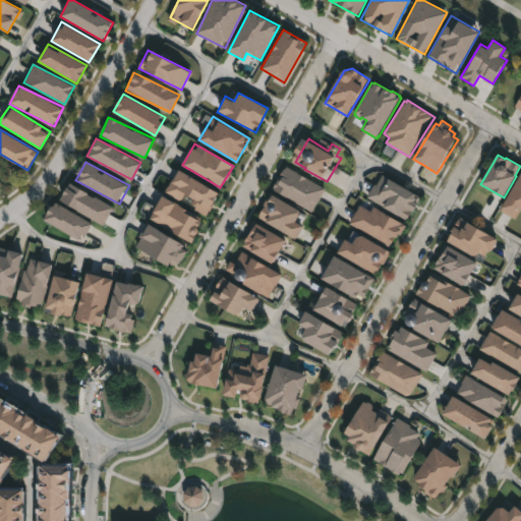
[(329,189),(315,213),(276,190),(290,167),(329,189)]
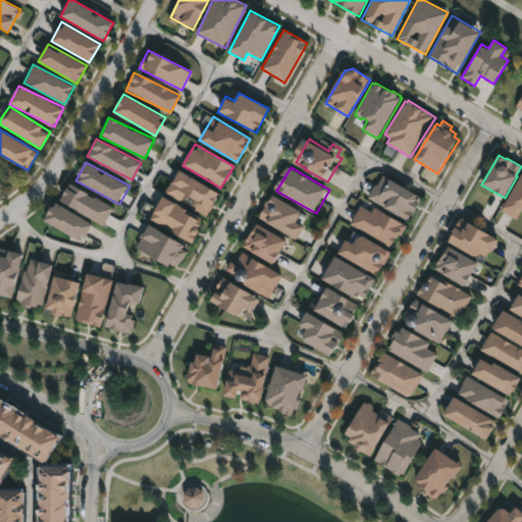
[(219,193),(207,215),(166,194),(178,170),(219,193)]
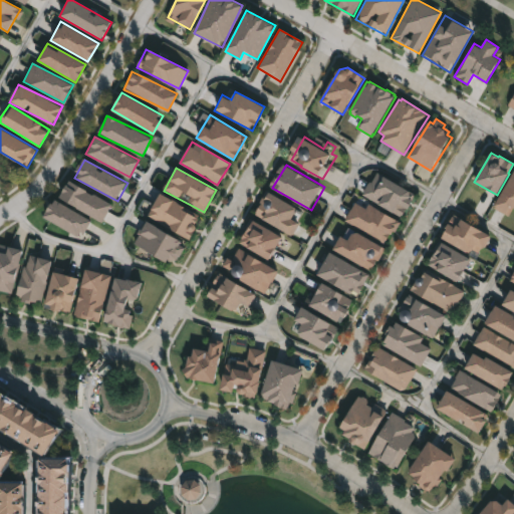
[(513,208),(508,217),(493,208),(513,171),(513,208)]
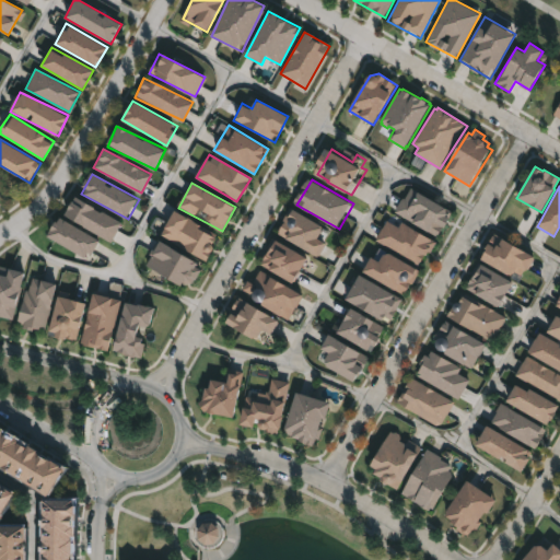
[(412,188),(453,212),(450,218),(451,219),(445,229),(444,228),(438,237),(395,212),(404,197),(407,199),(412,188)]
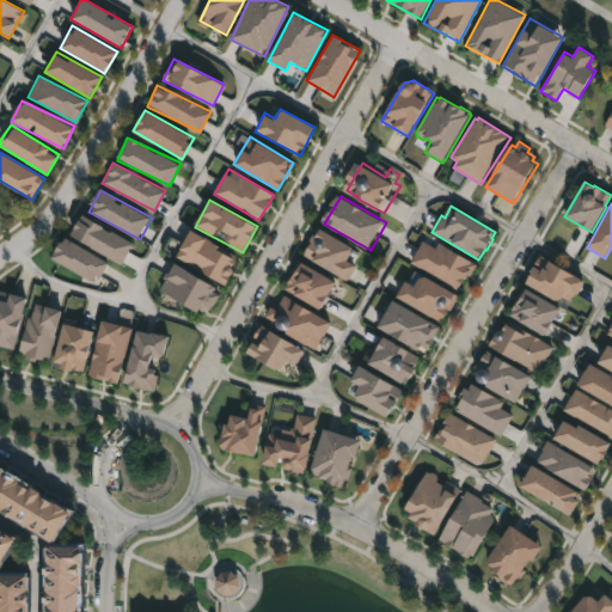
[(133,243),(122,264),(69,237),(81,215),(133,243)]
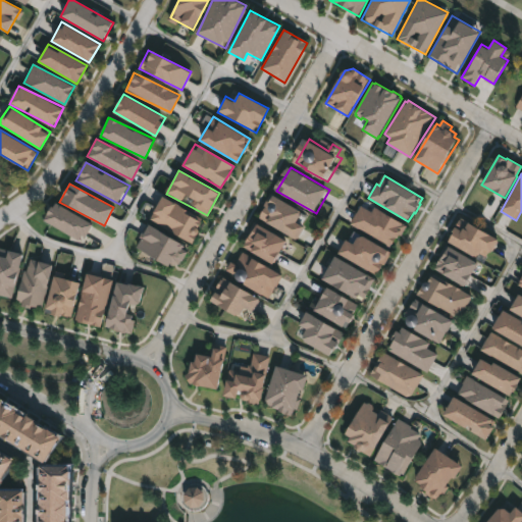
[(279,197),(304,211),(306,216),(302,223),(308,227),(300,241),(261,218),(273,198),(277,200),(279,197)]
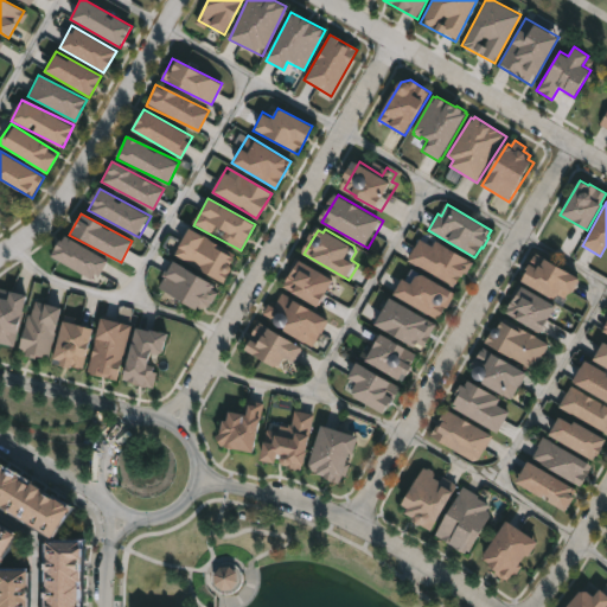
[(224,282),(174,257),(187,230),(237,255),(224,282)]
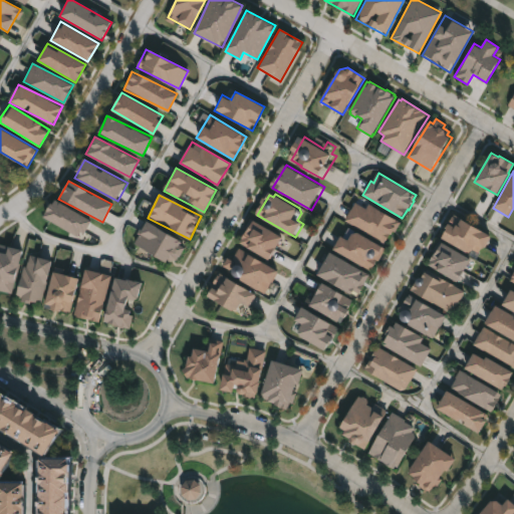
[(45,218),(55,200),(93,221),(83,239),(45,218)]
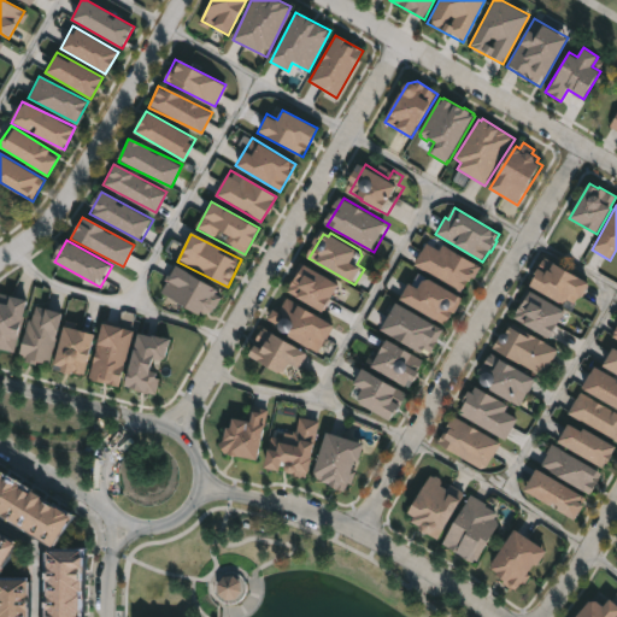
[(427,244),(440,251),(444,244),(483,268),(474,283),(470,281),(462,294),(415,265),(427,244)]
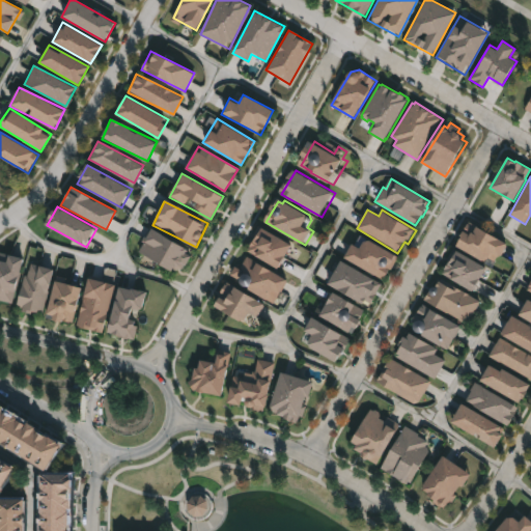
[(469,222),(509,245),(501,258),(498,255),(494,261),(490,258),(486,263),(455,244),(469,222)]
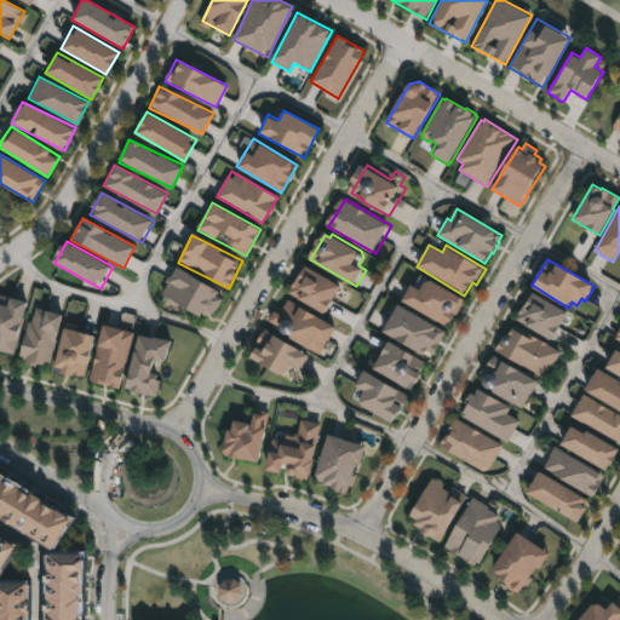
[(161,296),(174,268),(222,292),(208,320),(161,296)]
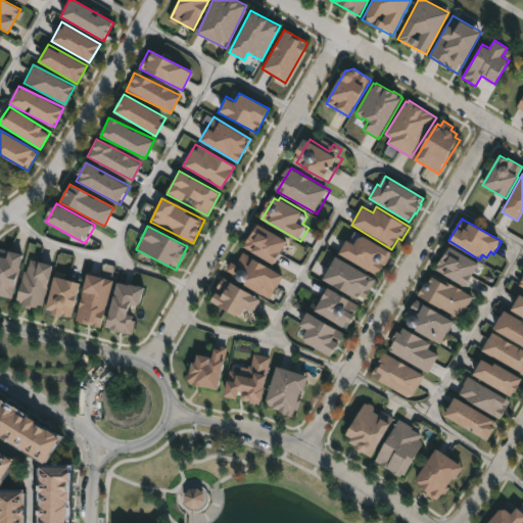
[(263,226),(292,242),(279,266),(246,247),(253,236),(256,238),(263,226)]
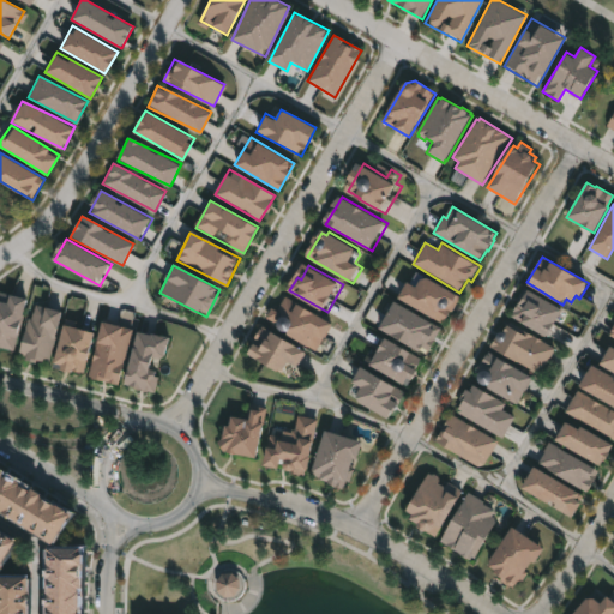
[(429,278),(459,295),(443,324),(398,300),(408,282),(417,287),(420,281),(429,278)]
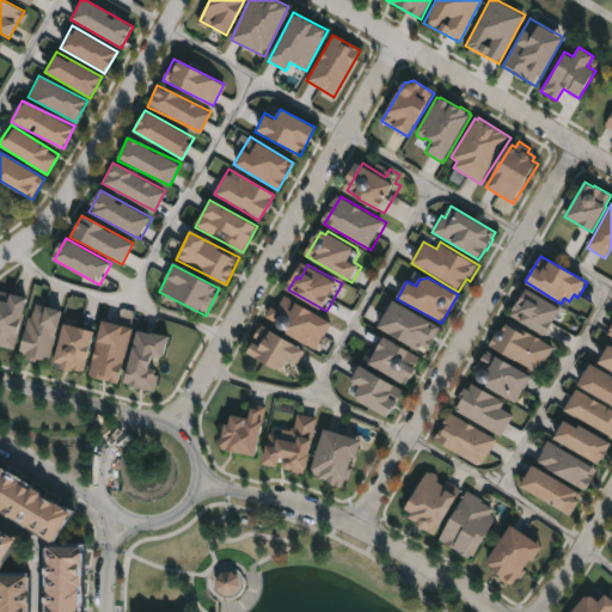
[(528,289),(563,310),(548,337),(510,314),(513,310),(512,308),(516,300),(520,303),(528,289)]
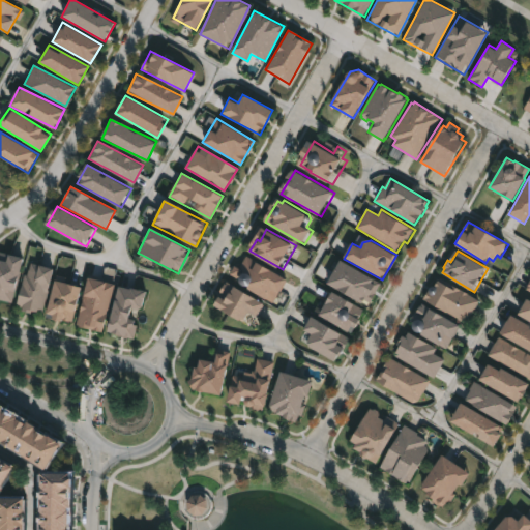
[(0,302),(0,253),(22,258),(12,305),(0,302)]
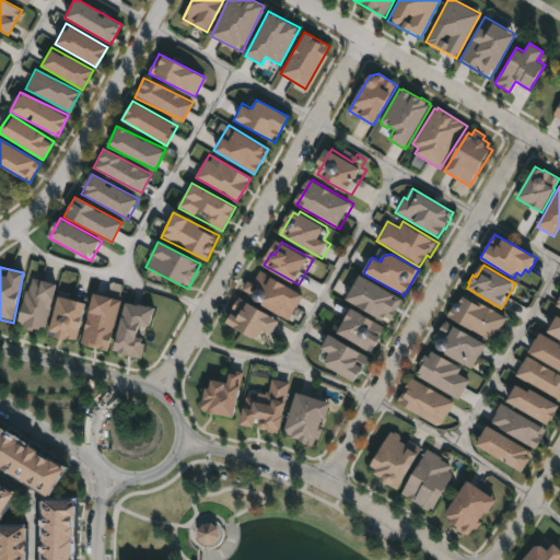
[(263,271),(307,296),(300,311),(298,310),(291,321),(266,307),(268,303),(247,291),(252,282),(255,284),(263,271)]
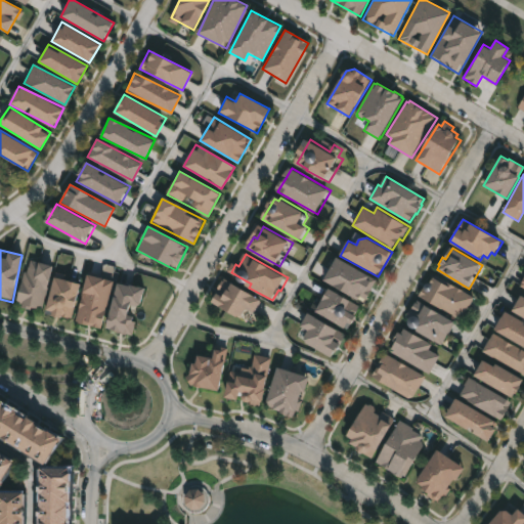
[(378,279),(366,300),(362,297),(360,301),(324,281),(338,258),(378,279)]
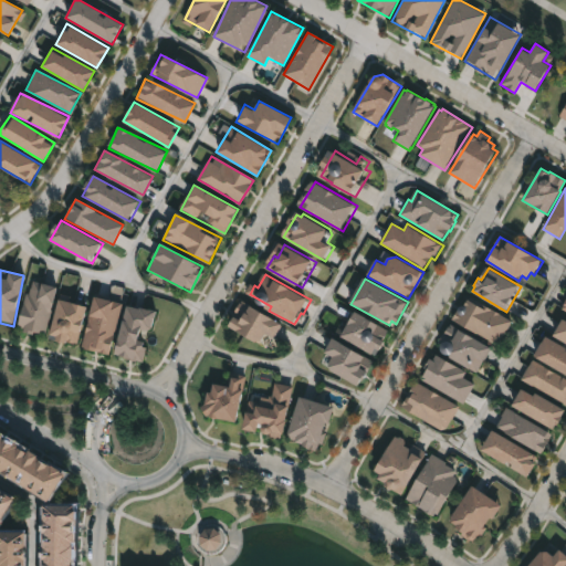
[(56,287),(44,336),(18,329),(30,281),(56,287)]
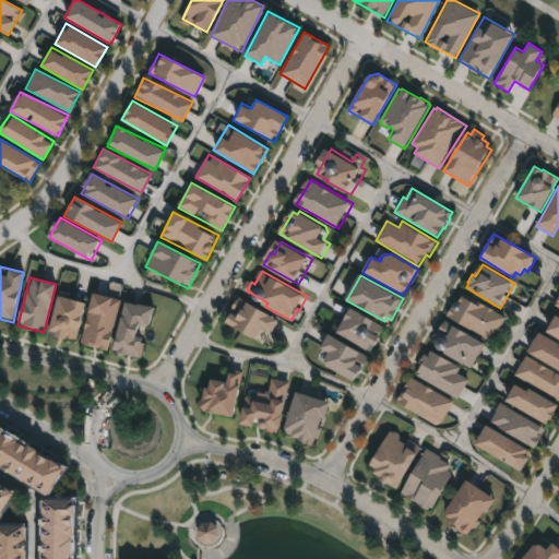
[(49,334),(60,289),(71,293),(70,298),(86,302),(76,342),(49,334)]
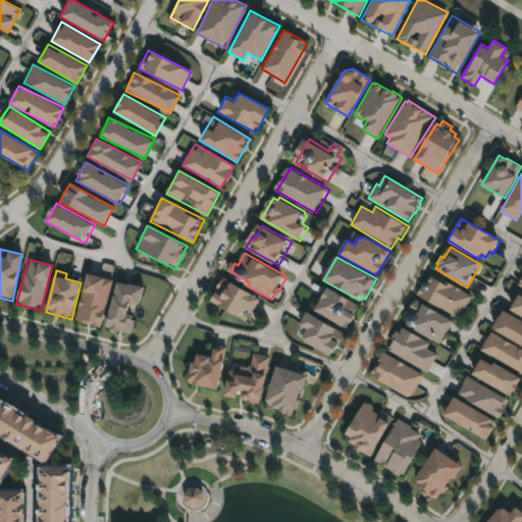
[(101,327),(75,321),(86,274),(111,279),(101,327)]
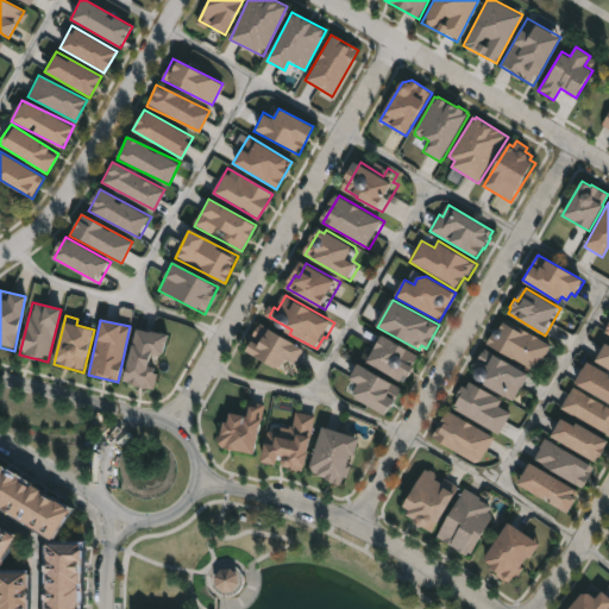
[(503,321),(519,331),(520,328),(551,345),(535,372),(487,344),(495,330),(497,331),(503,321)]
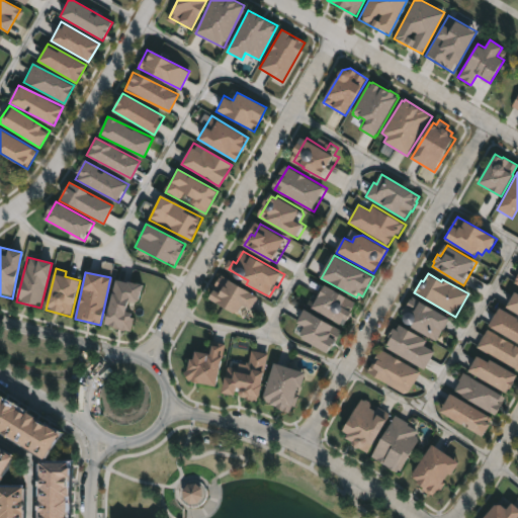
[(225,276),(263,298),(256,311),(248,306),(243,316),(214,299),(220,289),(218,287),(225,276)]
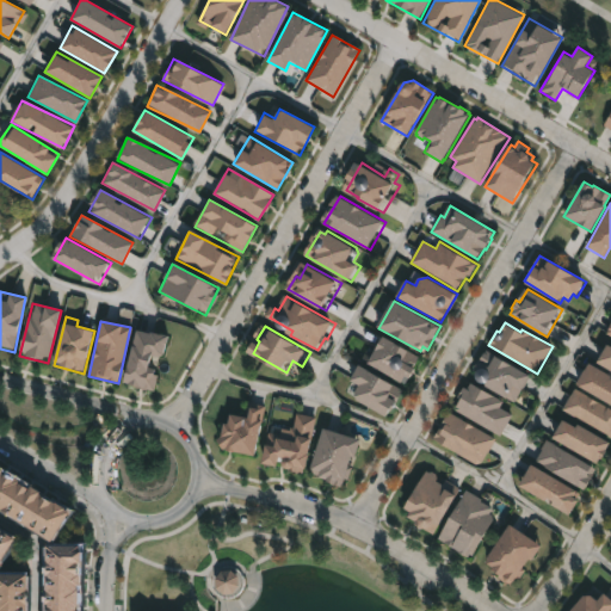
[(155,392),(125,384),(140,329),(170,338),(165,359),(155,357),(152,369),(159,370),(158,376),(160,376),(155,392)]
